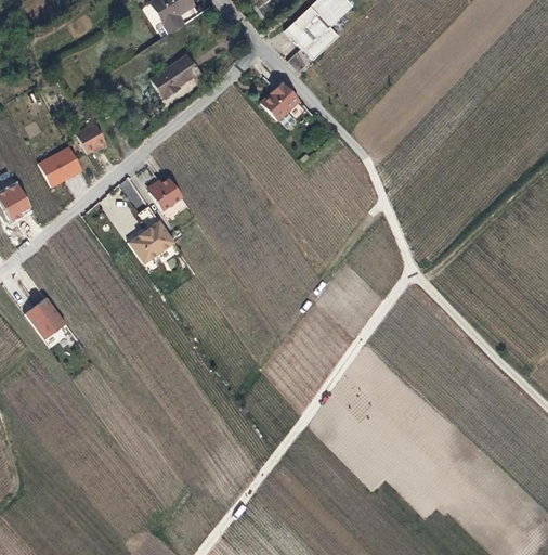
[(194,1),(192,0),(153,0),(149,2),(161,20),(170,33),(183,24),(178,15),(178,13),(194,1)]
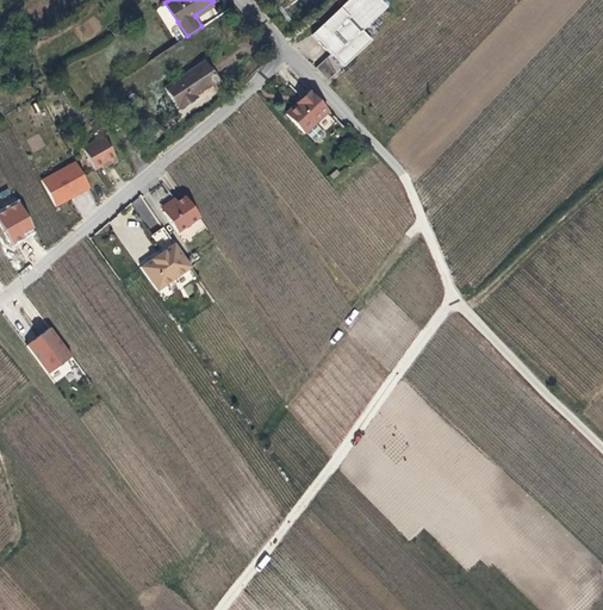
[(347,0),(322,25),(328,32),(319,39),(331,53),(317,67),(329,80),(372,39),(362,30),(391,2),(387,0),(347,0)]
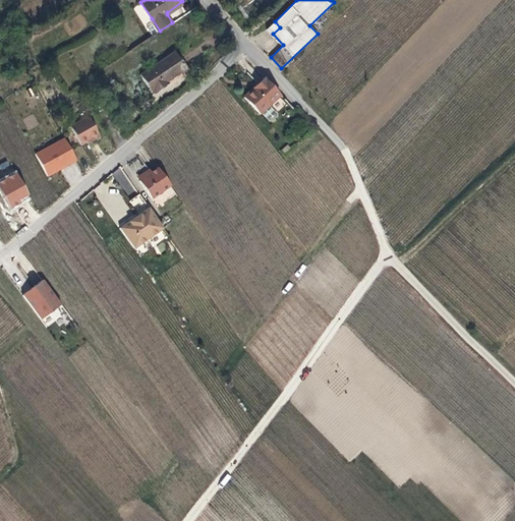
[(188,11),(182,1),(167,12),(167,14),(172,22),(188,11)]
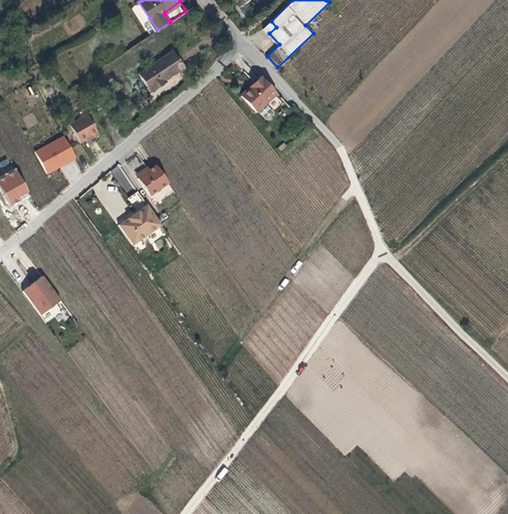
[(276,27),(271,21),(263,27),(269,33),(276,27)]
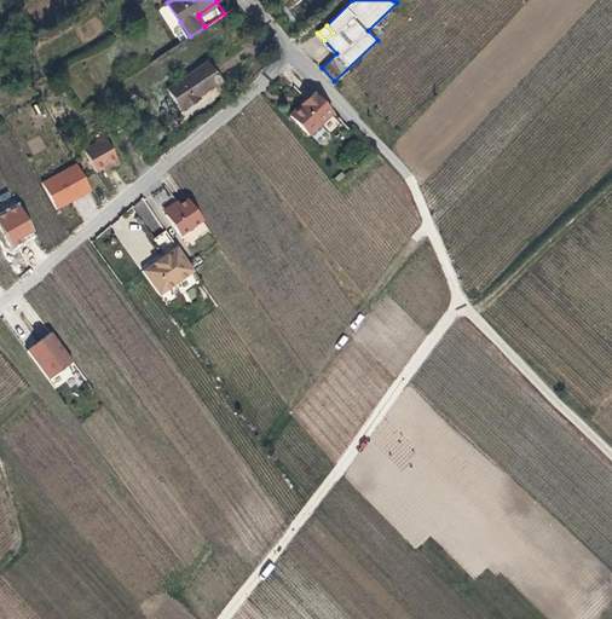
[(168,87),(172,94),(184,111),(203,98),(202,96),(223,81),(213,67),(208,61),(168,87)]
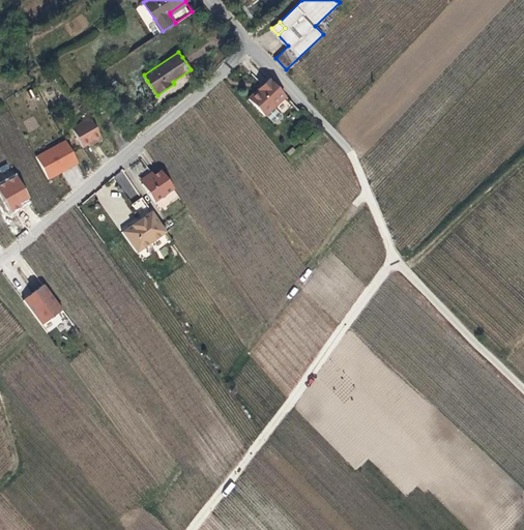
[(286,94),(270,78),(248,97),(264,115),(265,114),(273,122),(275,122),(282,117),(282,115),(273,106),(286,94)]
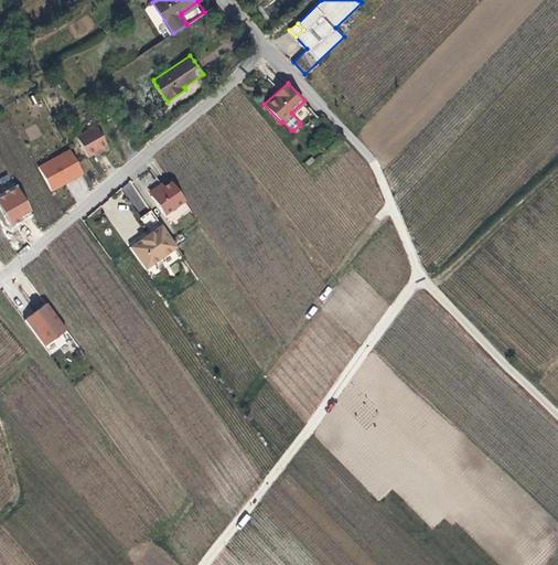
[(36,140),(49,135),(43,124),(31,129),(36,140)]
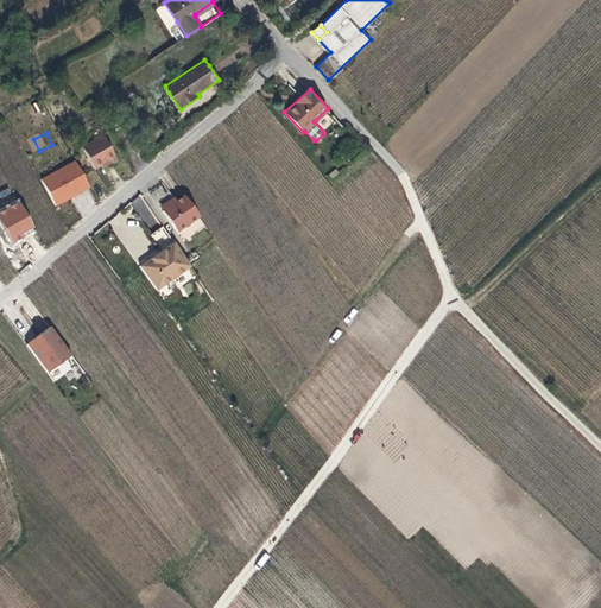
[(106,165),(118,156),(105,137),(84,151),(99,171),(106,165)]
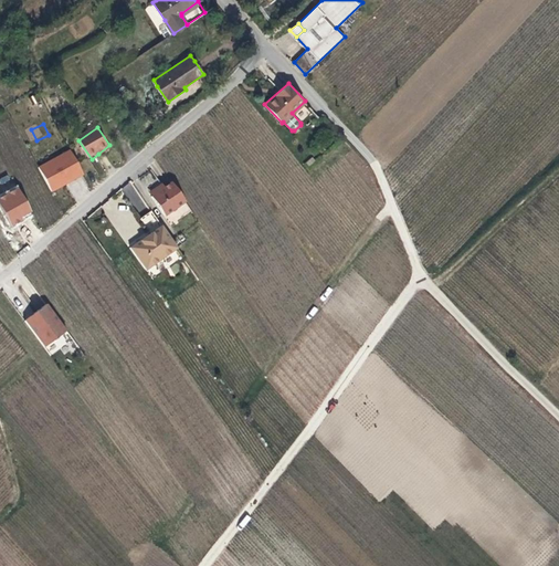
[(112,148),(109,145),(98,154),(101,157),(112,148)]
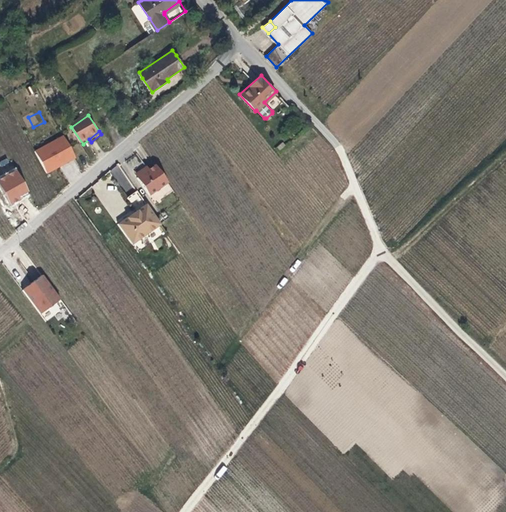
[(48,172),(77,156),(65,134),(36,150),(48,172)]
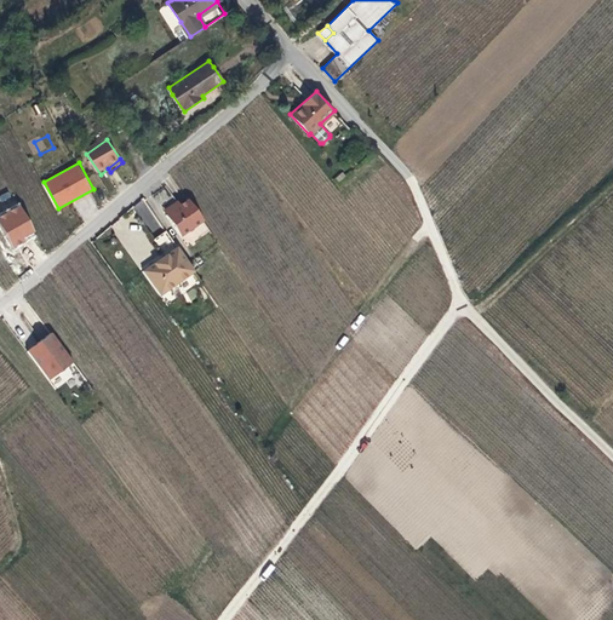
[(339,181),(347,176),(344,171),(337,177),(339,181)]
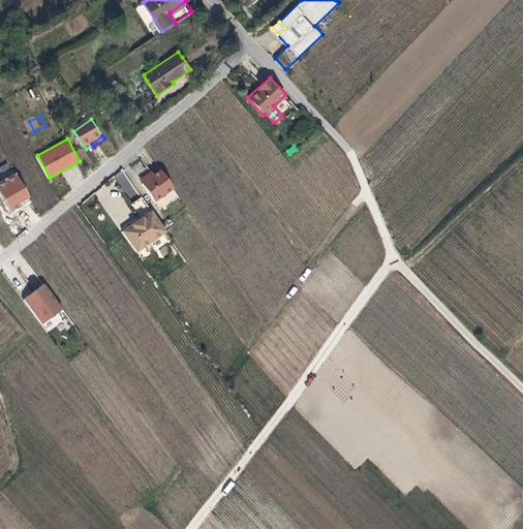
[(155,199),(174,186),(161,168),(153,174),(151,172),(151,177),(143,183),(155,199)]
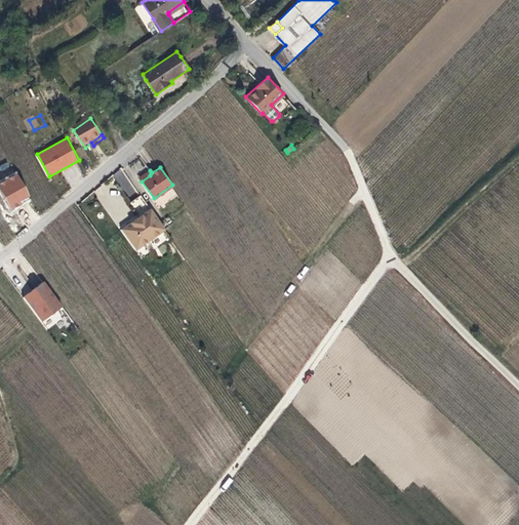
[(119,175),(135,197),(143,191),(126,169),(119,175)]
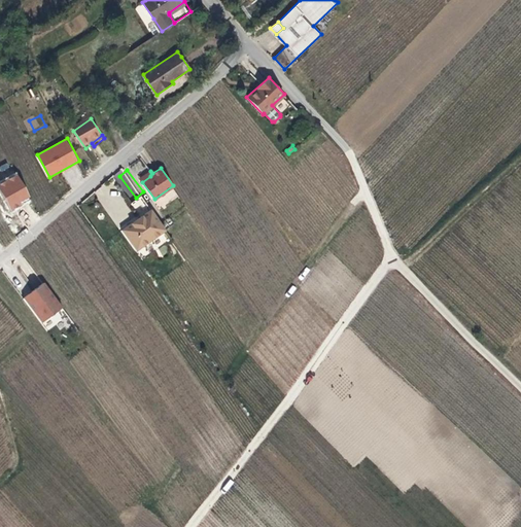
[(140,178),(142,182),(150,176),(150,171),(140,178)]
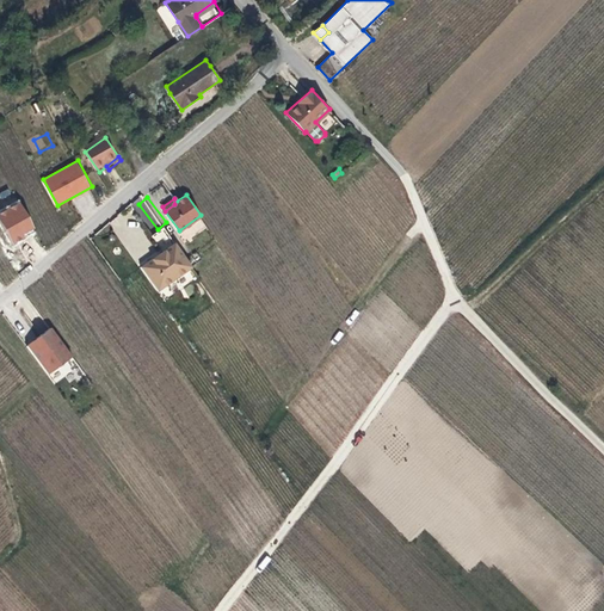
[(29,199),(2,213),(18,244),(43,232),(29,199)]
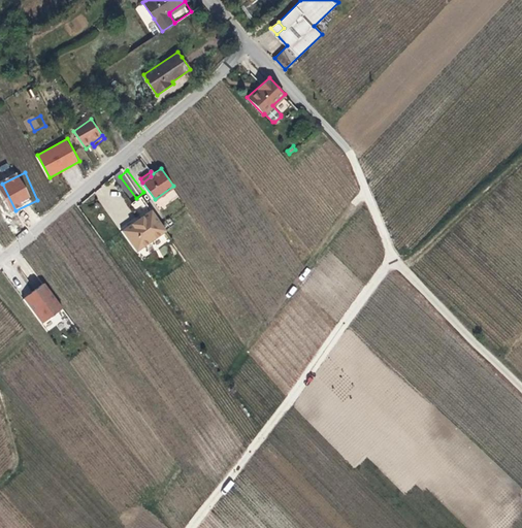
[(142,218),(153,210),(143,196),(132,204),(142,218)]
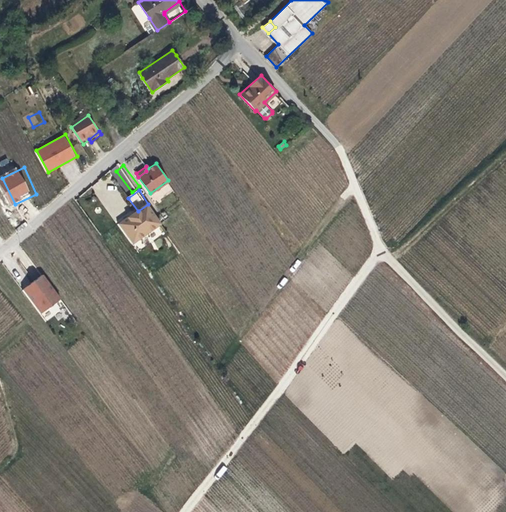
[(140,253),(168,234),(148,204),(138,211),(133,215),(134,217),(131,219),(129,217),(120,224),(140,253)]
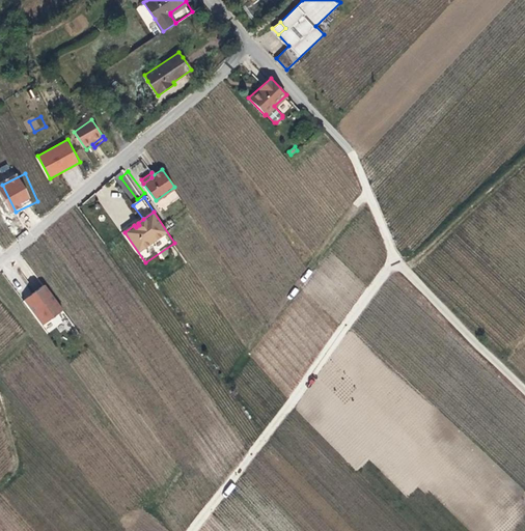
[(43,324),(62,309),(43,284),(31,294),(37,302),(30,307),(43,324)]
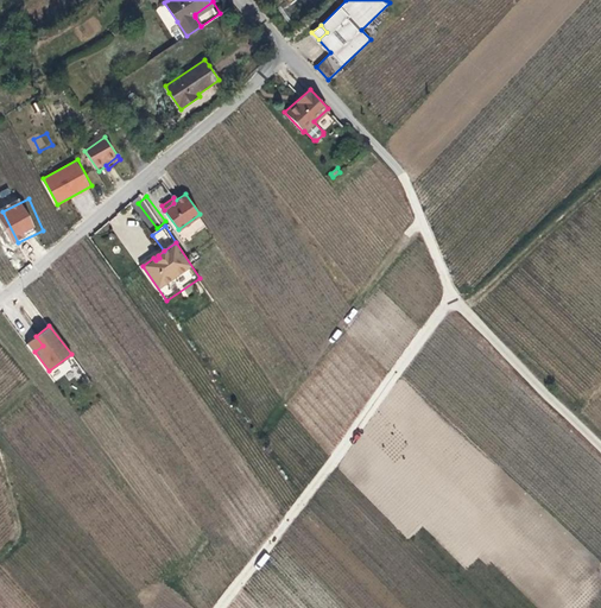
[(36,336),(27,342),(35,352),(43,346),(36,336)]
